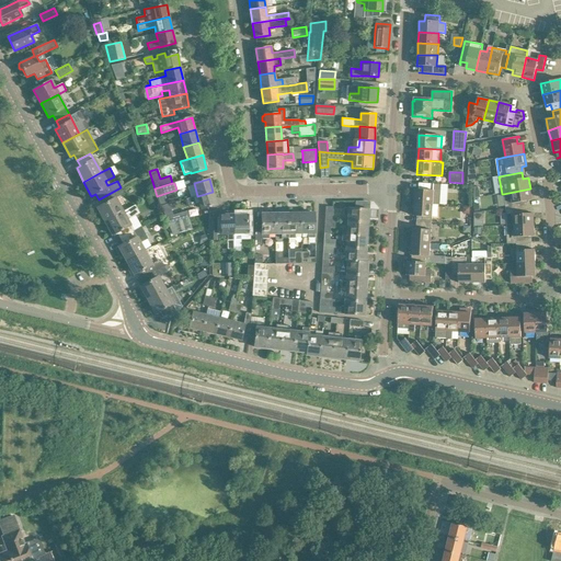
[(433,204),(433,205),(439,205),(441,185),(422,183),(422,190),(415,190),(414,203),(433,204)]
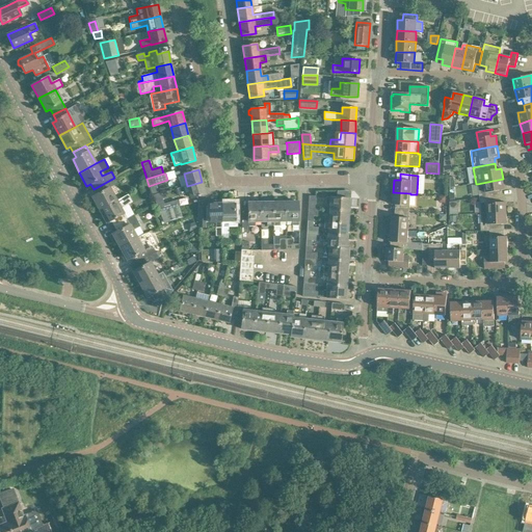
[(97,194),(92,196),(100,210),(115,201),(109,188),(117,184),(114,178),(94,189),(97,194)]
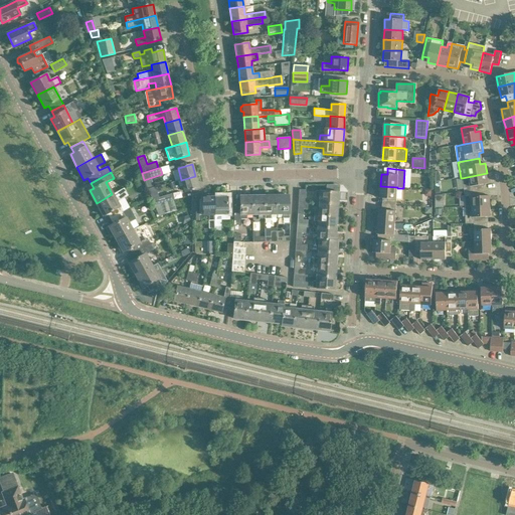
[(462,178),(465,192),(485,190),(484,185),(489,184),(487,173),(462,178)]
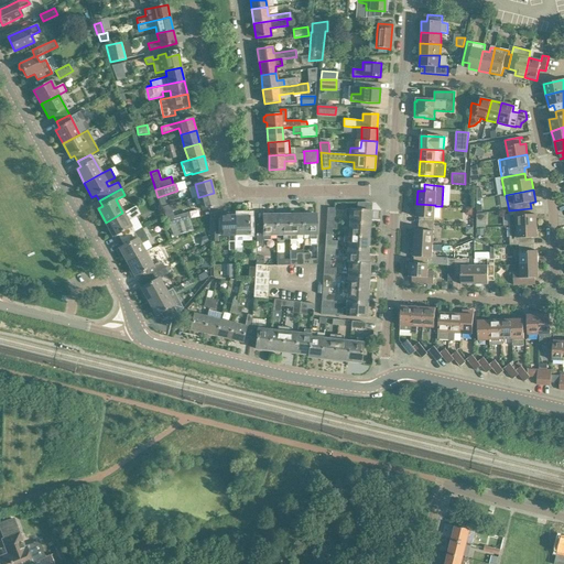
[(214,193),(198,197),(187,201),(190,207),(201,204),(203,210),(218,206),(214,193)]
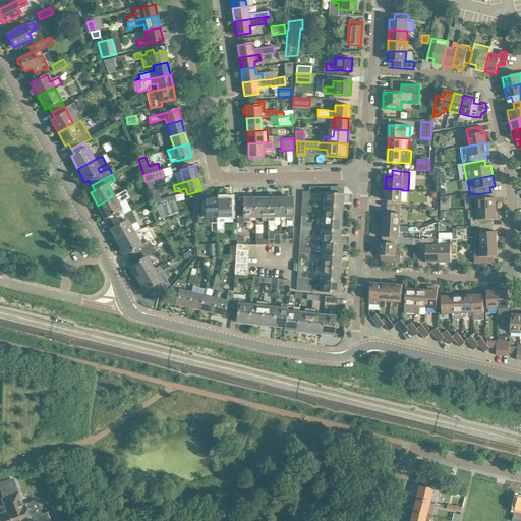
[(390,207),(401,208),(402,190),(402,189),(385,188),(385,200),(390,201),(390,207)]
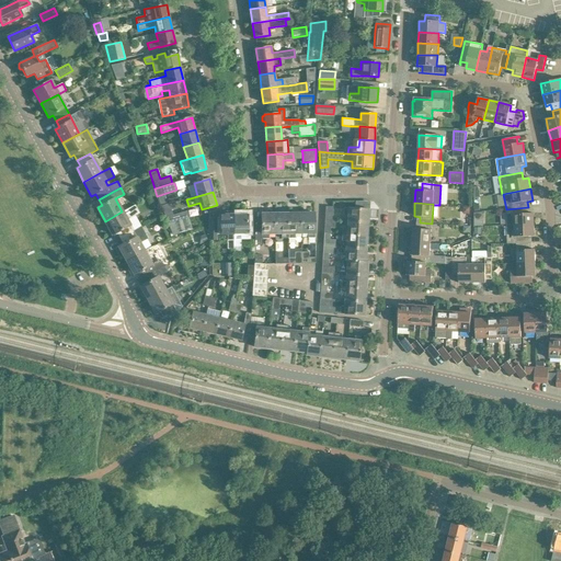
[(122,212),(105,221),(113,235),(117,232),(119,239),(133,231),(133,230),(127,220),(139,214),(135,205),(122,212)]
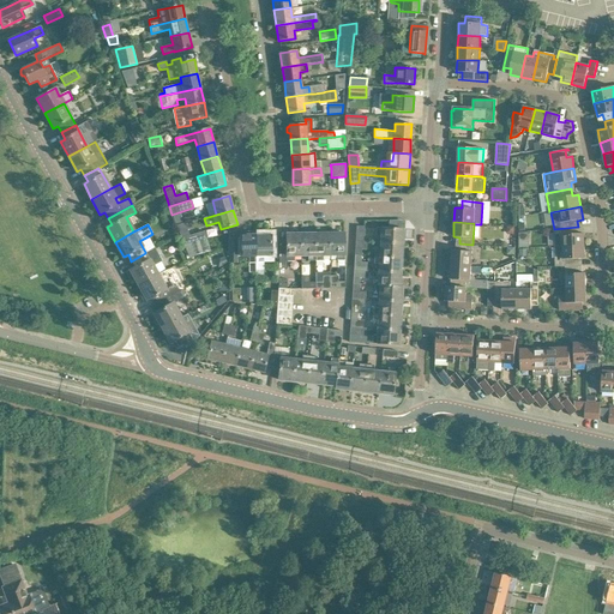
[(554,229),(554,247),(584,246),(584,234),(578,234),(578,227),(554,229)]
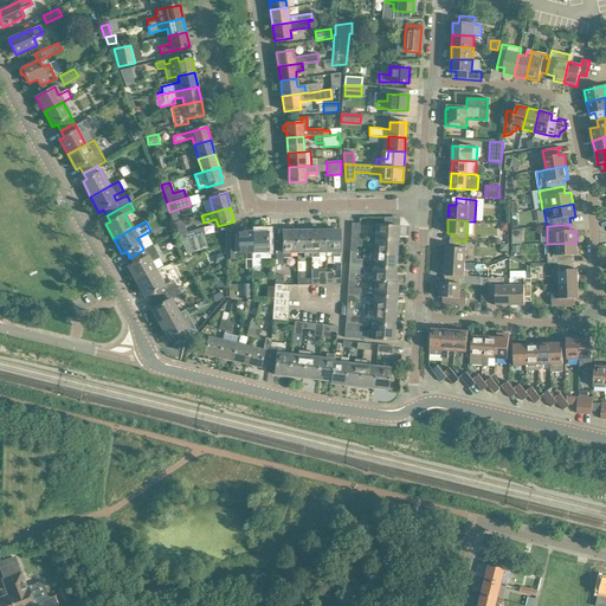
[(376,233),(376,239),(397,240),(398,226),(372,225),(371,232),(376,233)]
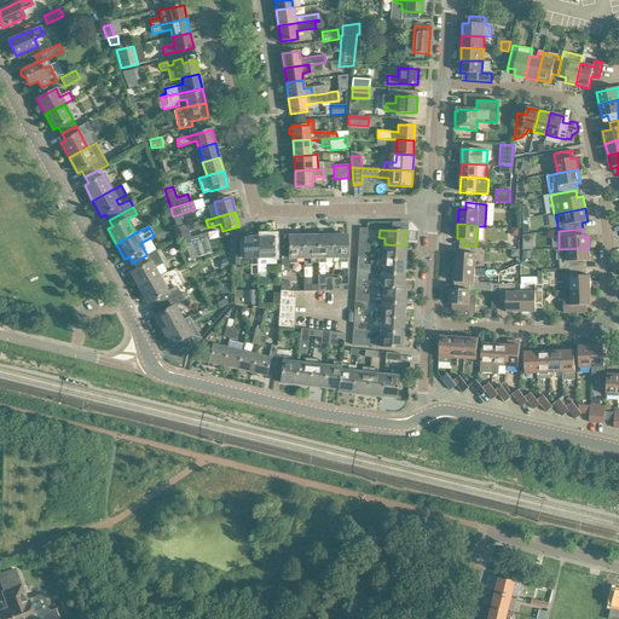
[(206,232),(183,239),(185,248),(208,241),(206,232)]
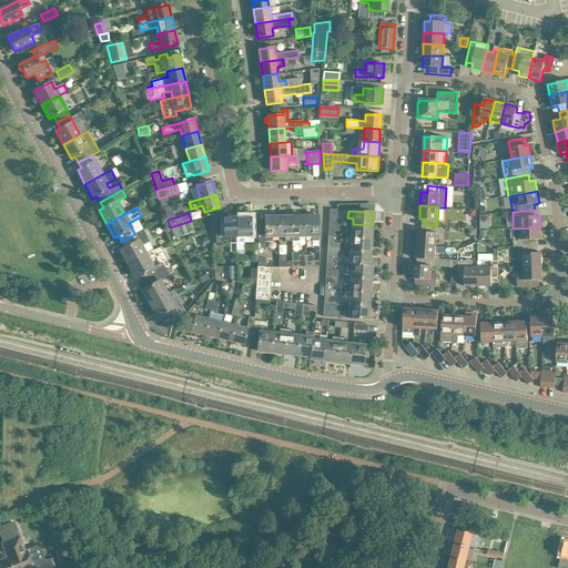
[(236,217),(231,217),(231,214),(223,214),(223,217),(222,217),(222,220),(222,237),(230,237),(230,252),(236,252),(236,250),(236,249),(236,217)]
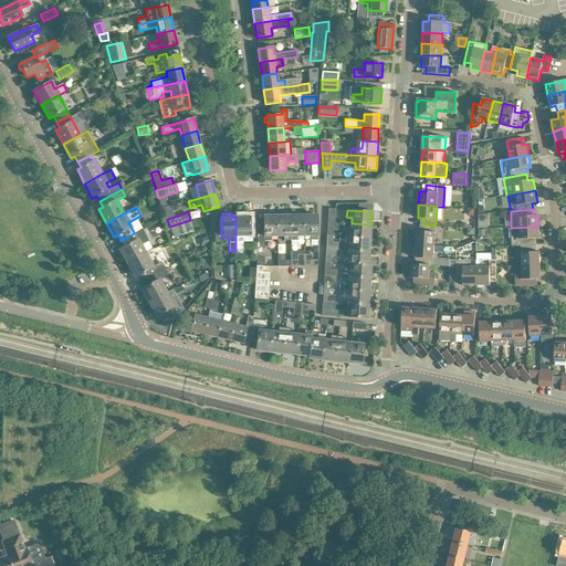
[(263,217),(263,223),(264,223),(264,240),(271,240),(271,236),(278,236),(278,216),(263,217)]
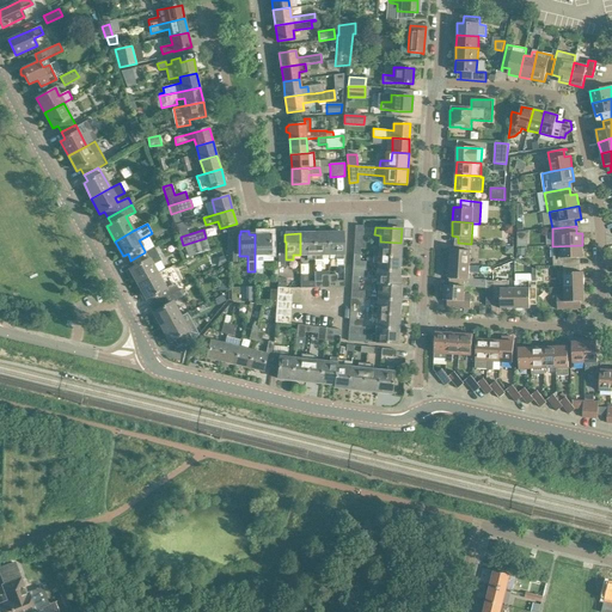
[(314,233),(300,233),(300,255),(307,254),(307,259),(316,259),(314,233)]
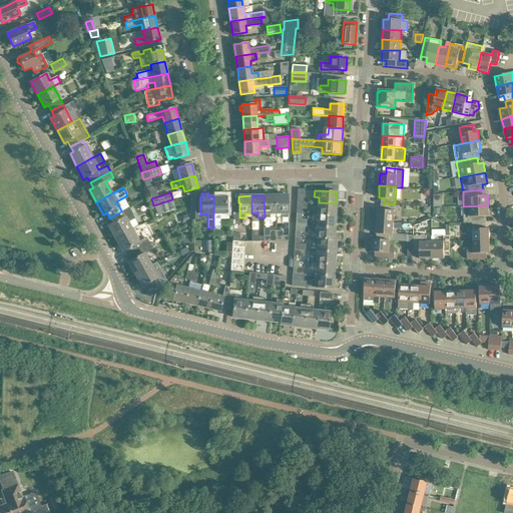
[(276,195),(264,195),(265,217),(270,217),(270,212),(276,212),(276,195)]
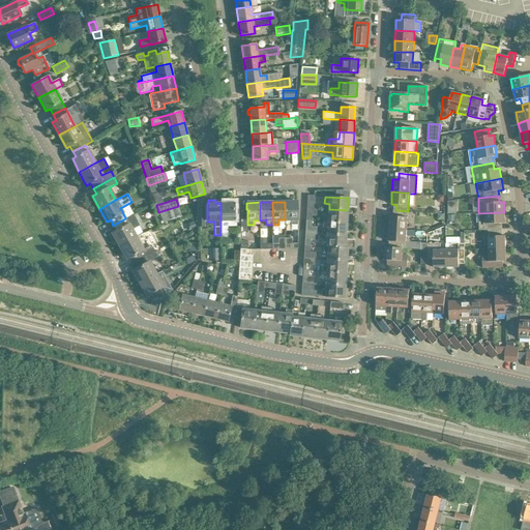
[(297,202),(285,202),(285,219),(291,219),(291,225),(297,225),(297,202)]
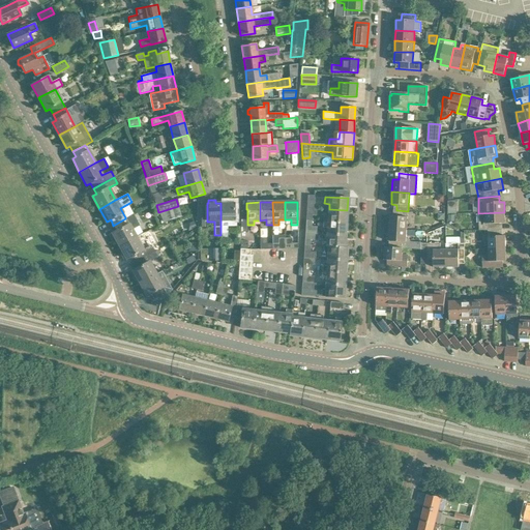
[(234,203),(221,203),(221,232),(221,233),(228,233),(228,227),(236,226),(236,223),(236,215),(234,215),(234,203)]
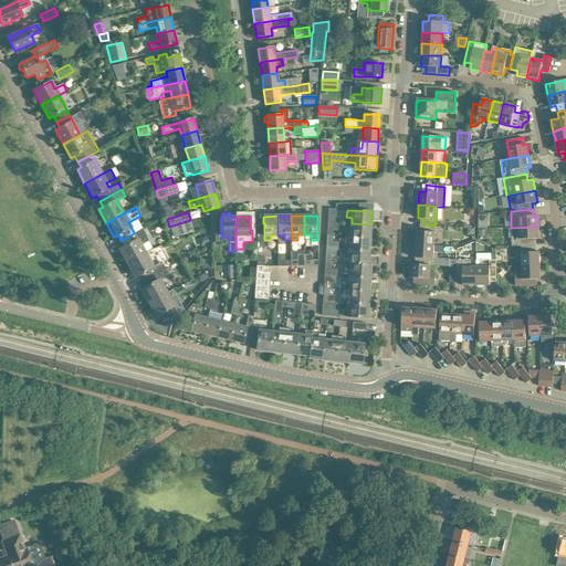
[(219,219),(210,219),(211,234),(211,243),(219,242),(219,237),(221,237),(221,219),(219,219)]
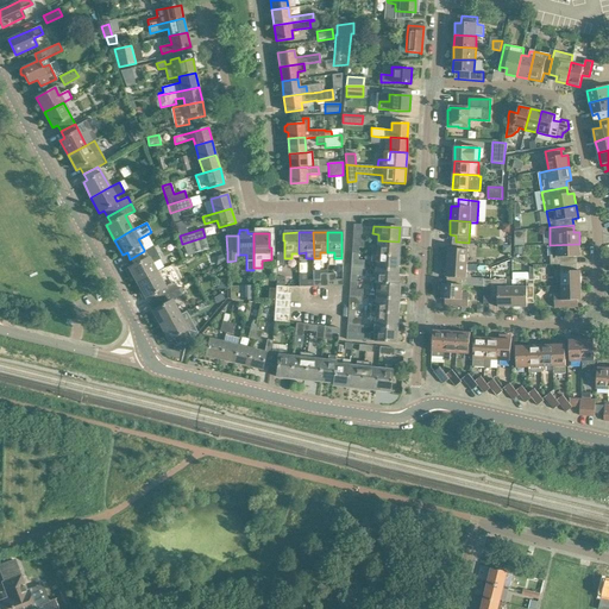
[(205,237),(182,244),(188,257),(209,250),(205,237)]
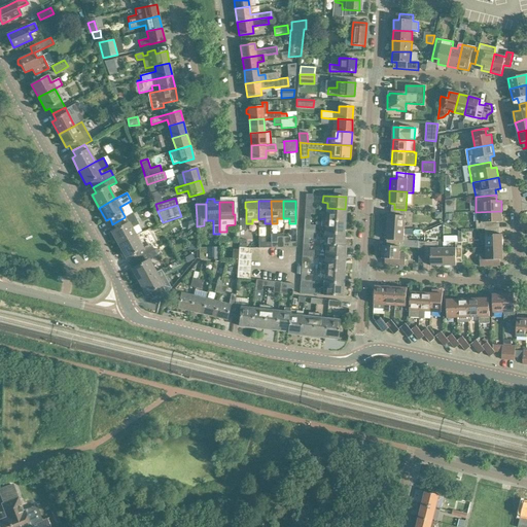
[(322,213),(322,220),(345,221),(345,209),(327,208),(326,213),(322,213)]
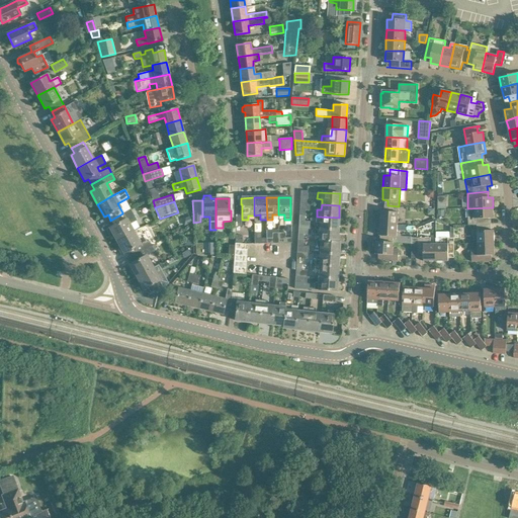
[(380,224),(398,225),(399,206),(387,205),(386,211),(381,211),(380,224)]
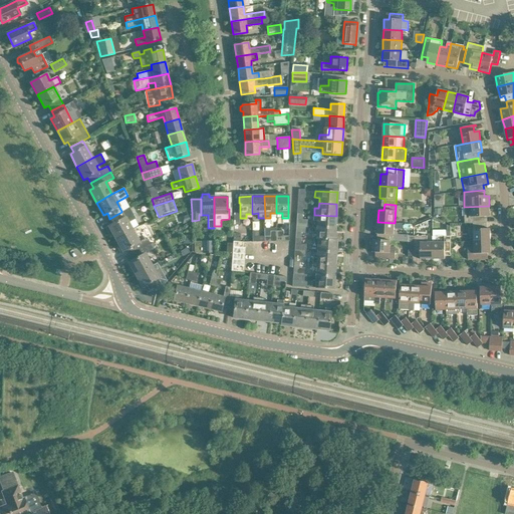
[(465,223),(473,223),(485,223),(485,217),(490,217),(489,206),(464,207),(465,223)]
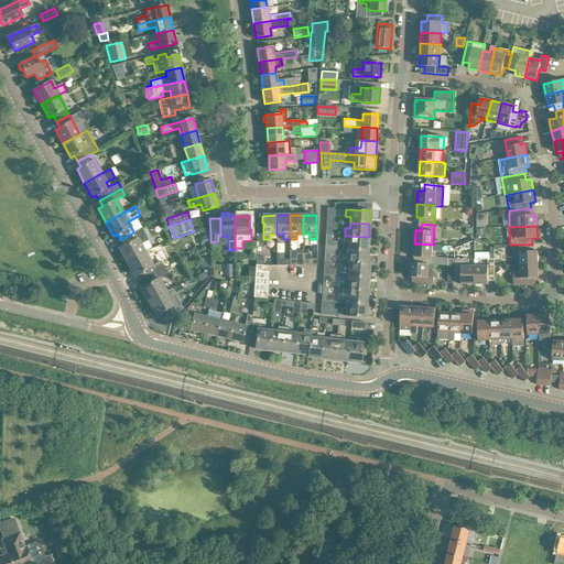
[(123,246),(120,248),(128,262),(144,252),(140,245),(149,240),(142,228),(133,232),(120,240),(123,246)]
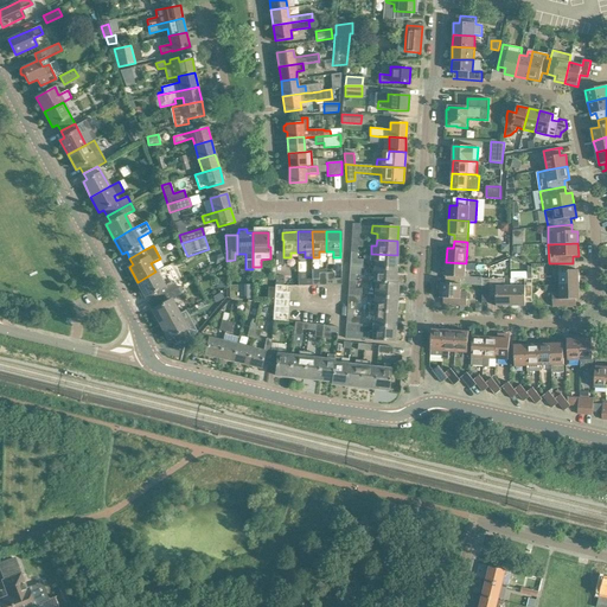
[(375,263),(375,268),(396,269),(397,255),(371,254),(370,263),(375,263)]
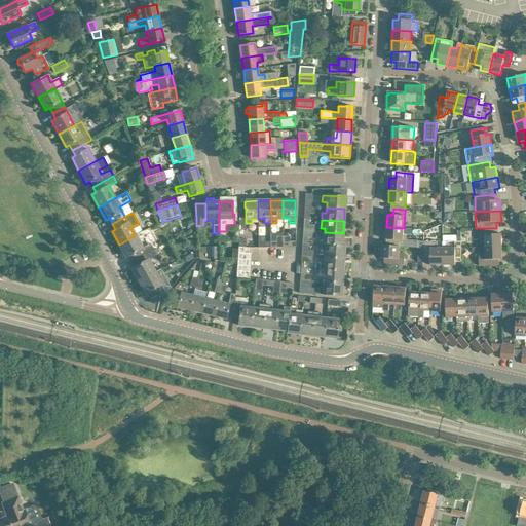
[(418,248),(423,248),(423,242),(418,242),(418,240),(407,240),(407,238),(405,236),(403,236),(404,228),(386,227),(385,239),(388,239),(388,246),(400,247),(403,247),(418,248)]
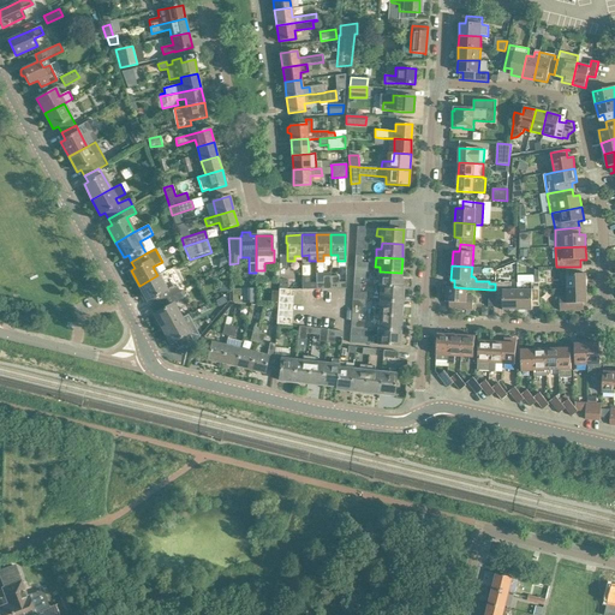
[(566,267),(566,288),(586,287),(586,274),(580,274),(580,267),(566,267)]
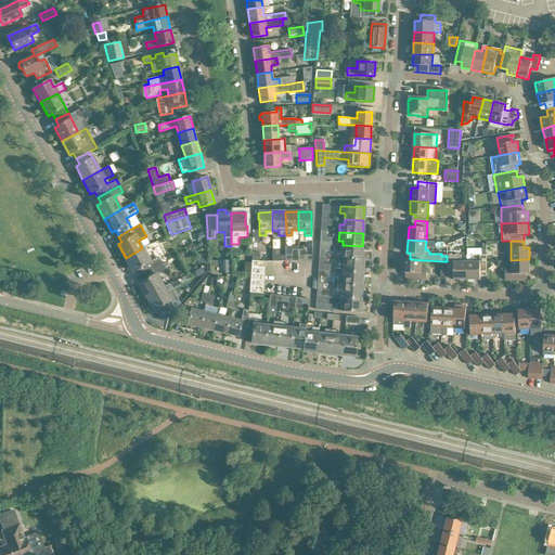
[(142,248),(126,258),(133,271),(137,269),(140,275),(162,263),(158,257),(152,243),(150,244),(142,248)]
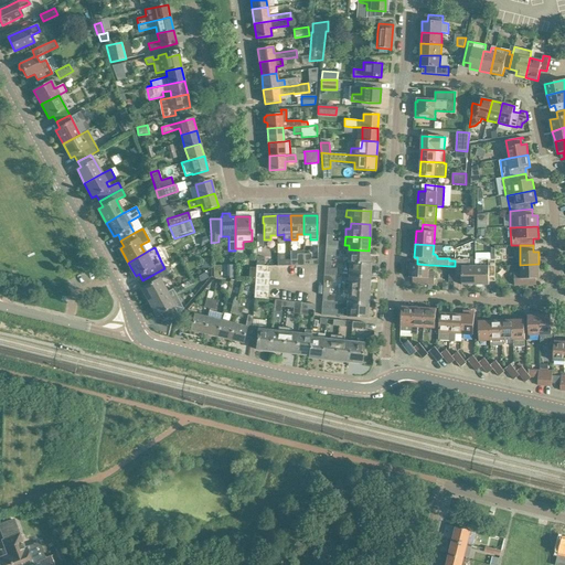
[(476,266),(476,285),(489,285),(489,279),(496,279),(496,268),(496,249),(491,247),(491,259),(482,259),(482,266),(476,266)]
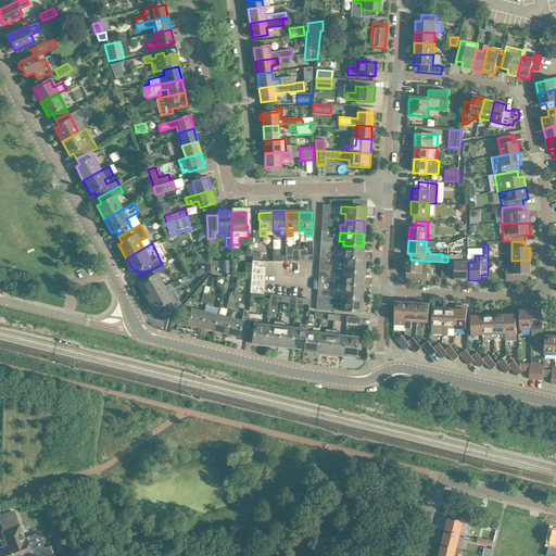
[(338,258),(340,258),(362,260),(363,247),(343,245),(343,252),(339,251),(338,258)]
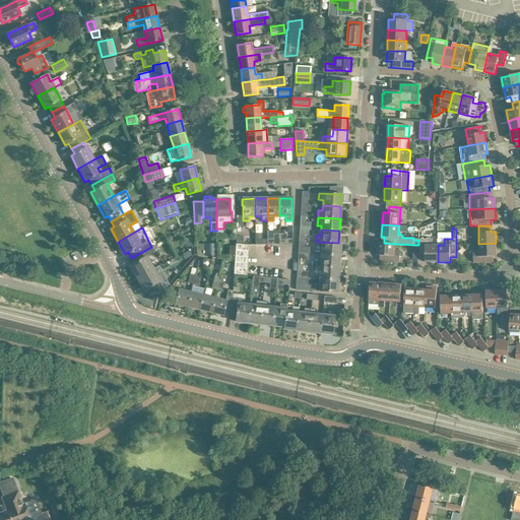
[(268,245),(268,239),(262,239),(262,234),(255,234),(255,245),(262,245),(268,245)]
